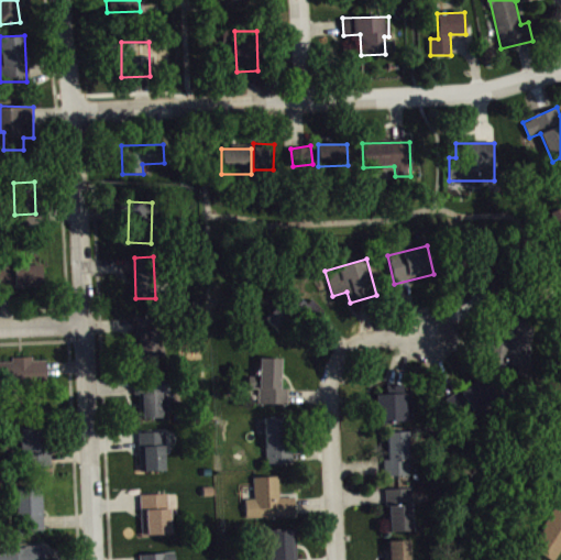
[(494,295),(495,262),(473,262),(473,295),(494,295)]
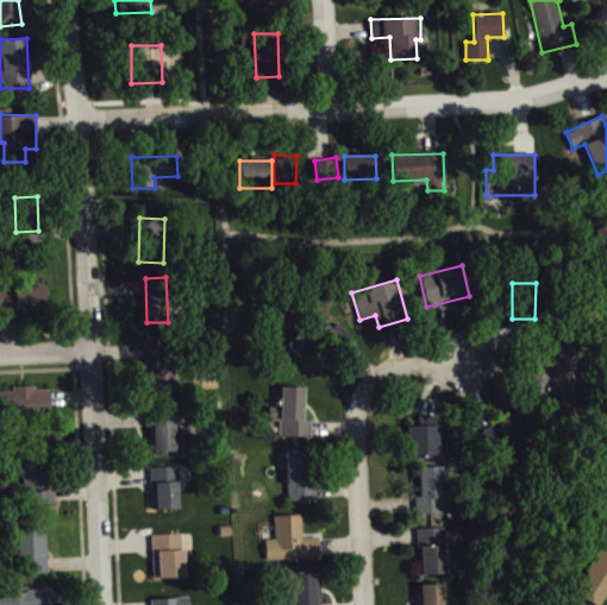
[(47,310),(45,287),(0,288),(0,312),(47,310)]
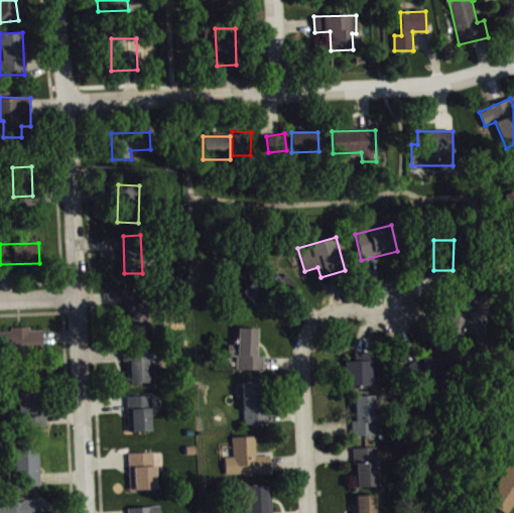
[(280,279),(267,266),(243,292),(256,304),(280,279)]
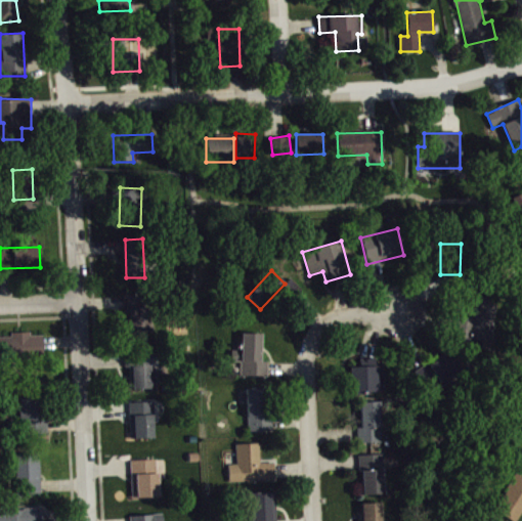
[(495,341),(497,303),(488,302),(488,298),(476,297),(475,318),(463,317),(462,339),(495,341)]
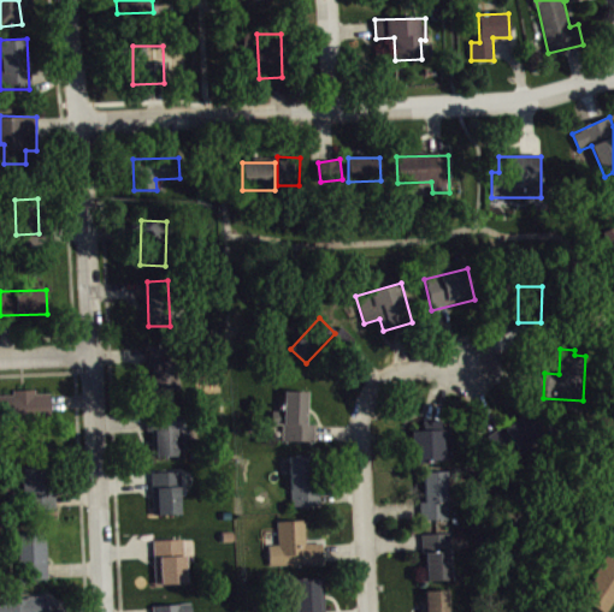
[(52,394),(37,394),(37,391),(12,391),(12,396),(0,396),(0,419),(53,417),(52,394)]
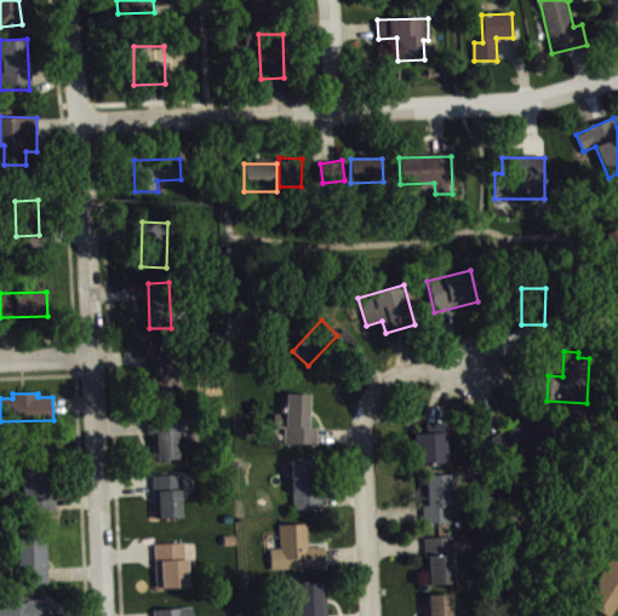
[(318,445),(318,427),(309,427),(310,395),(286,393),(286,415),(274,415),(274,429),(285,429),(285,444),(318,445)]
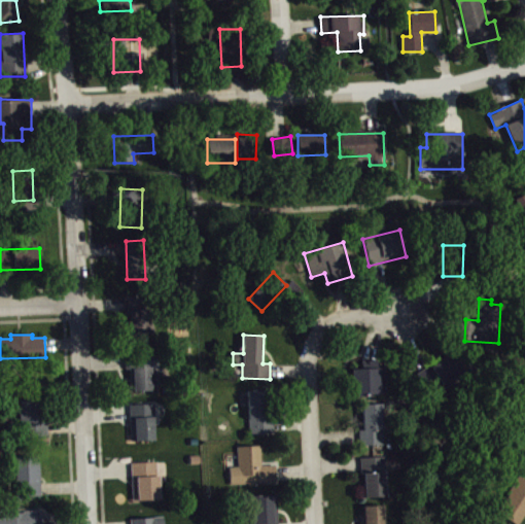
[(152,391),(151,367),(159,367),(158,354),(132,355),(133,392),(152,391)]
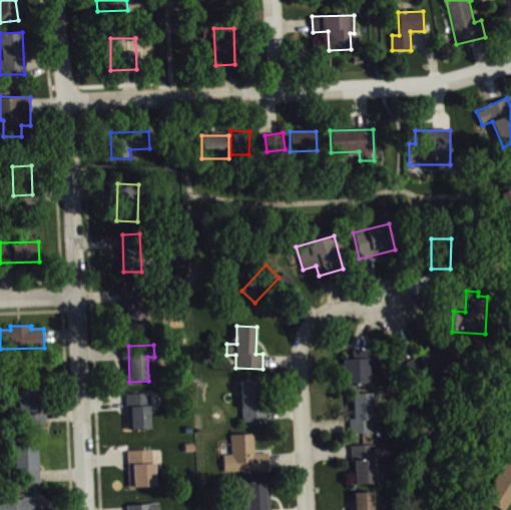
[(412,363),(423,383),(453,366),(442,347),(412,363)]
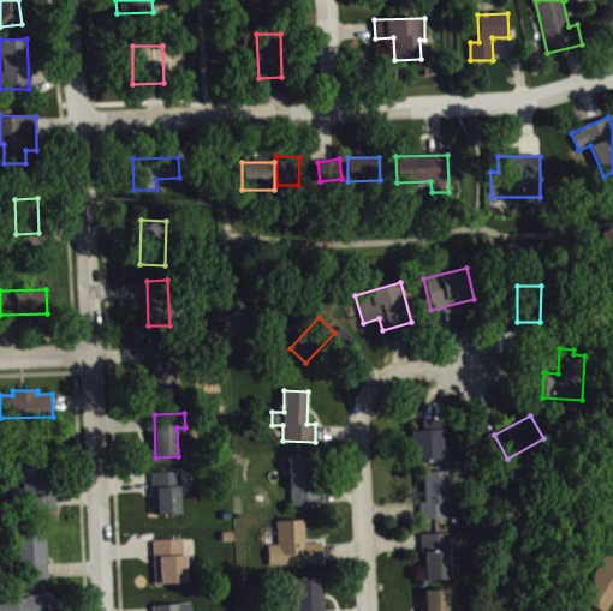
[(452,460),(452,429),(445,429),(444,420),(420,420),(420,430),(411,430),(412,461),(452,460)]
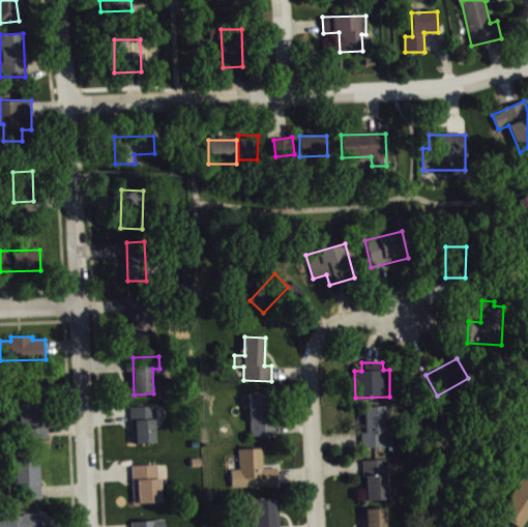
[(252,436),(274,436),(272,393),(250,393),(252,436)]
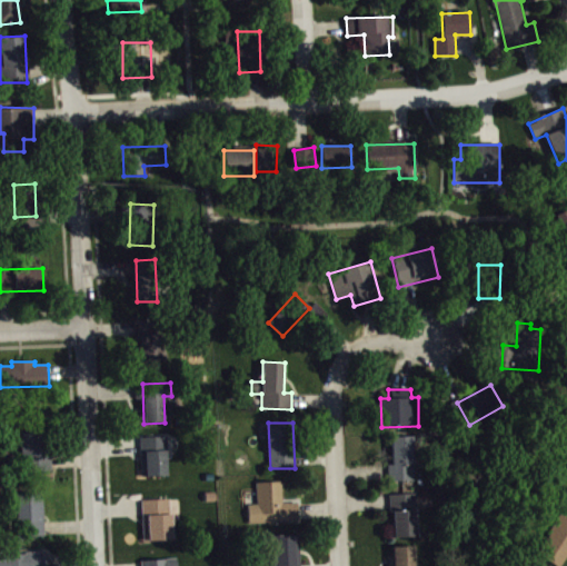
[(21,432),(22,470),(49,469),(48,430),(21,432)]
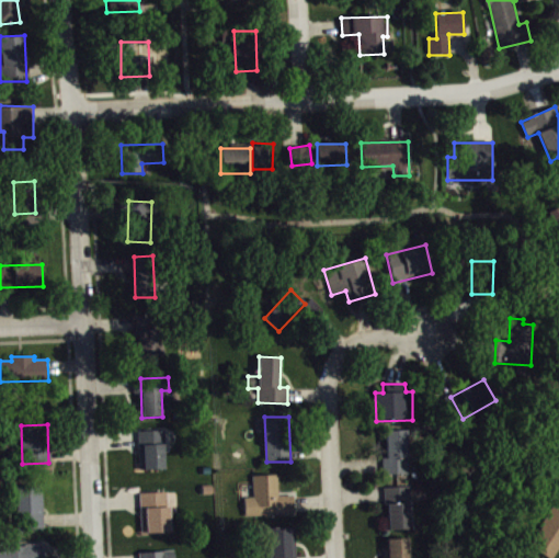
[(166,469),(164,431),(139,432),(140,470),(166,469)]
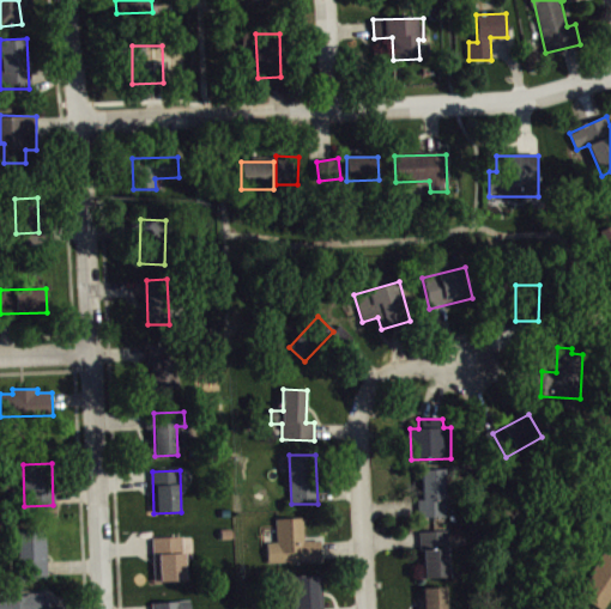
[(423,518),(447,517),(446,470),(422,470),(423,518)]
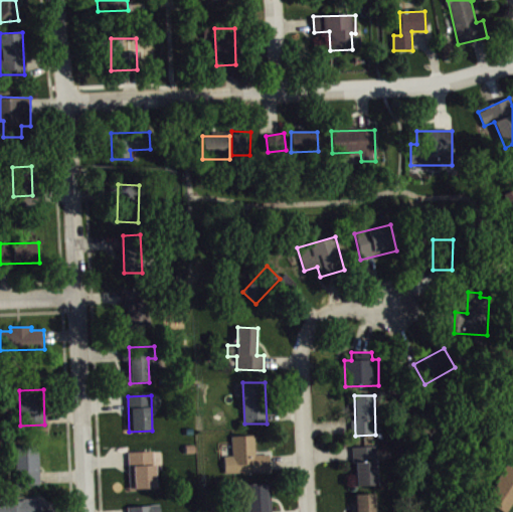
[(225,457),(225,475),(271,473),(270,455),(257,455),(255,436),(232,437),(233,457),(225,457)]
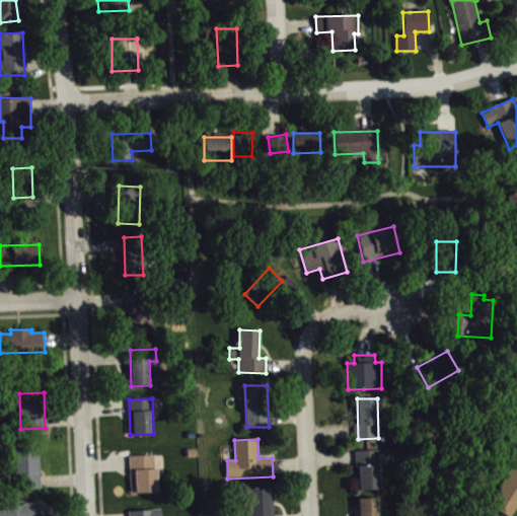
[(359,490),(381,490),(380,450),(357,451),(359,490)]
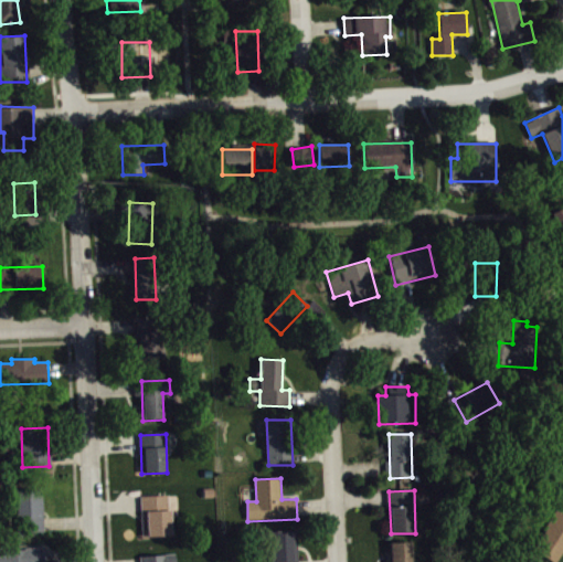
[(19,532),(44,532),(43,491),(19,492),(19,532)]
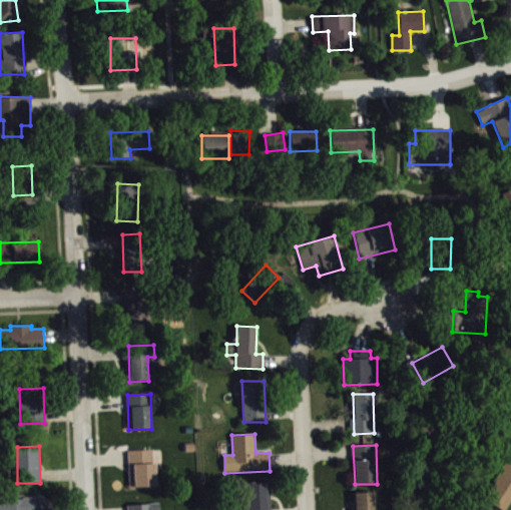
[(156,487),(154,450),(128,451),(130,488),(156,487)]
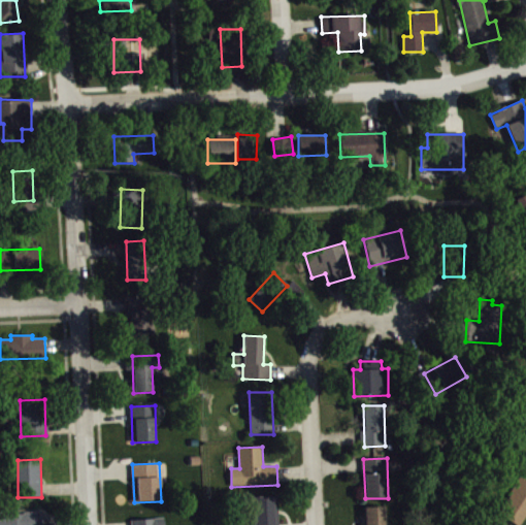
[(525,481),(520,478),(498,515),(516,524),(521,524),(525,517),(525,481)]
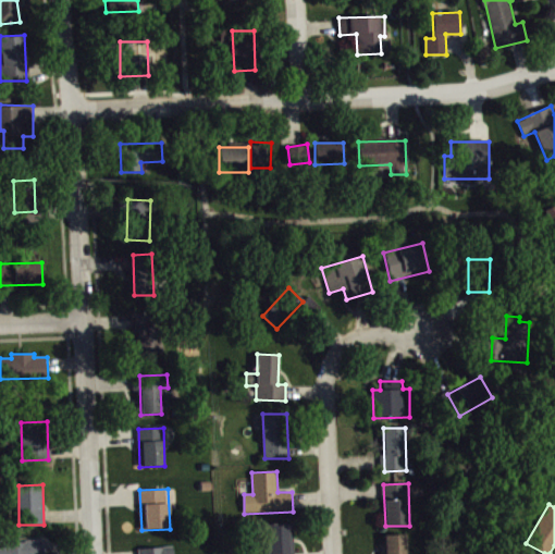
[(268,525),(268,553),(294,553),(294,524),(268,525)]
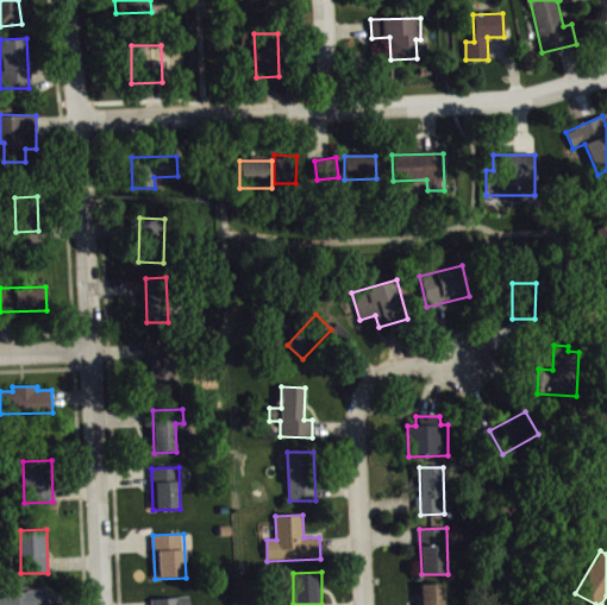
[(446,604),(446,584),(418,585),(418,604),(446,604)]
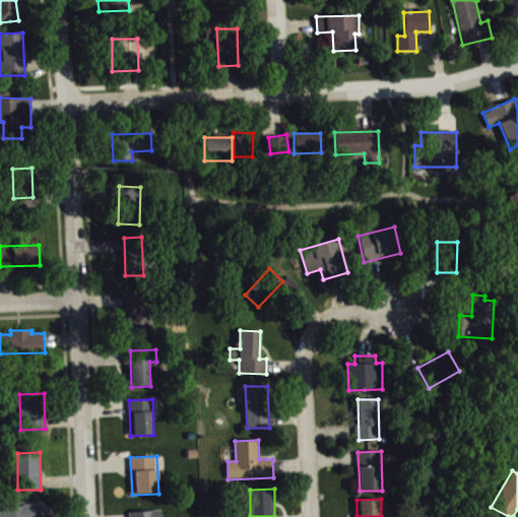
[(42,516),(43,505),(5,506),(5,512),(0,512),(0,516),(42,516)]
